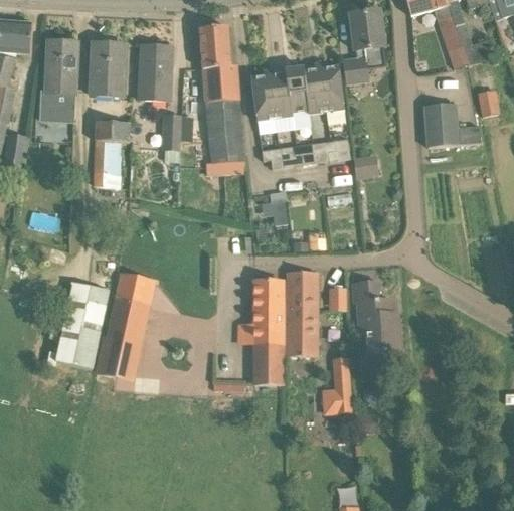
[(467,64),(447,0),(405,0),(410,15),(434,8),(454,68),(467,64)]
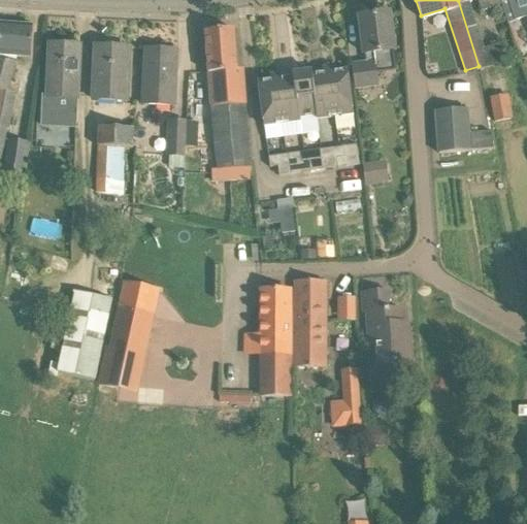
[(500,2),(499,0),(458,0),(479,66),(480,67),(489,64),(469,0),(479,0),(481,8),(500,2)]
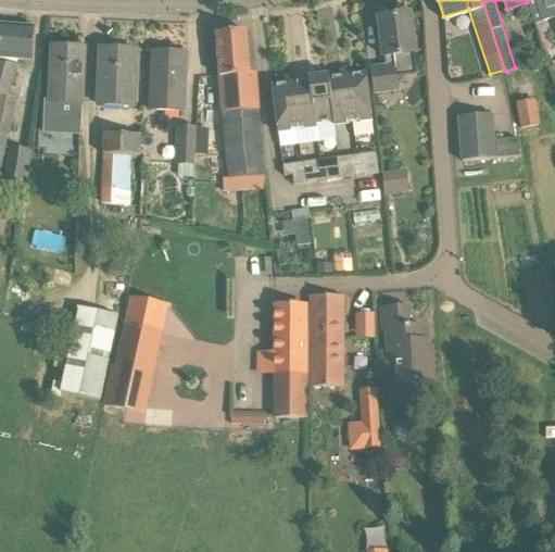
[(526,0),(527,2),(533,21),(541,19),(541,17),(554,13),(554,16),(554,0),(526,0)]
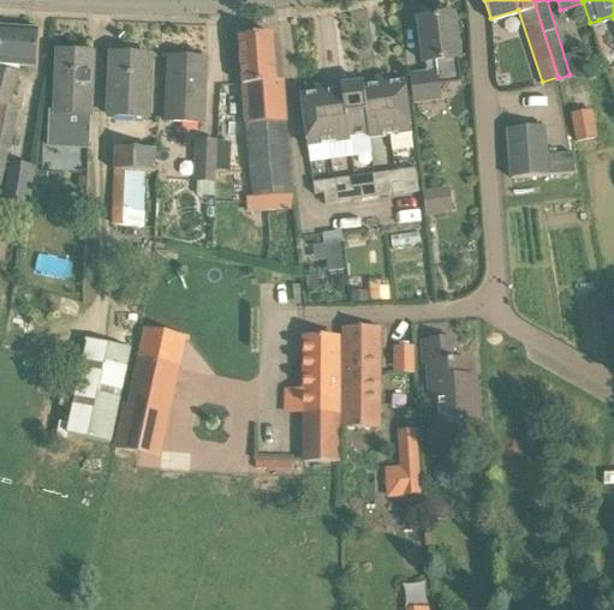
[(452,12),(418,17),(425,70),(409,71),(412,100),(441,96),(437,76),(457,73),(458,78),(459,78),(457,55),(458,55),(452,12)]
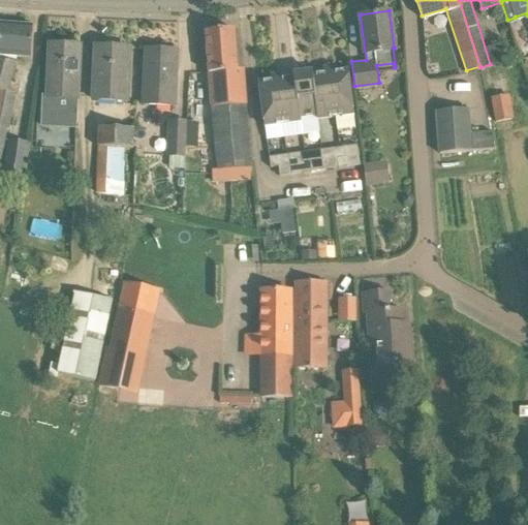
[(32,23),(0,20),(0,56),(2,56),(2,53),(30,54),(32,23)]
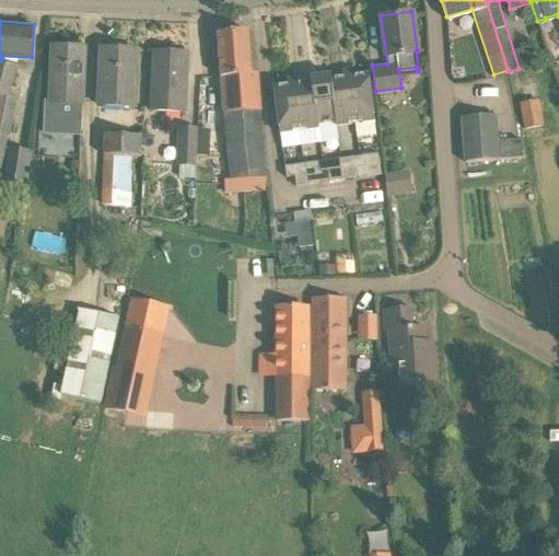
[(258,70),(256,70),(249,71),(247,29),(218,31),(224,111),(230,176),(254,175),(267,174),(258,70)]
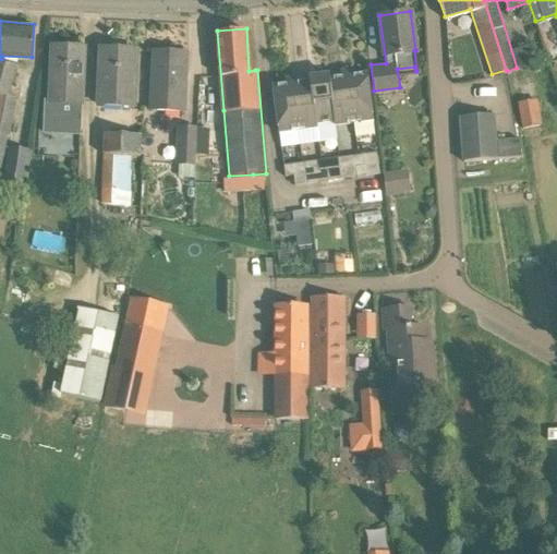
[(83,46),(52,44),(50,101),(81,104),(83,46)]
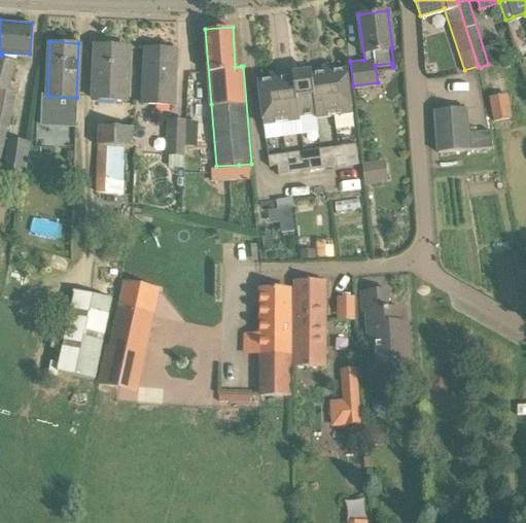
[(128,45),(95,43),(93,97),(126,98),(128,45)]
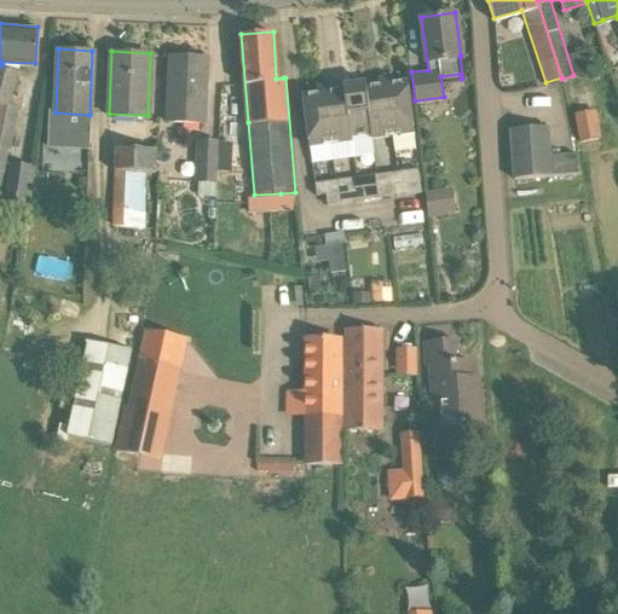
[(207,56),(169,54),(166,120),(203,121),(207,56)]
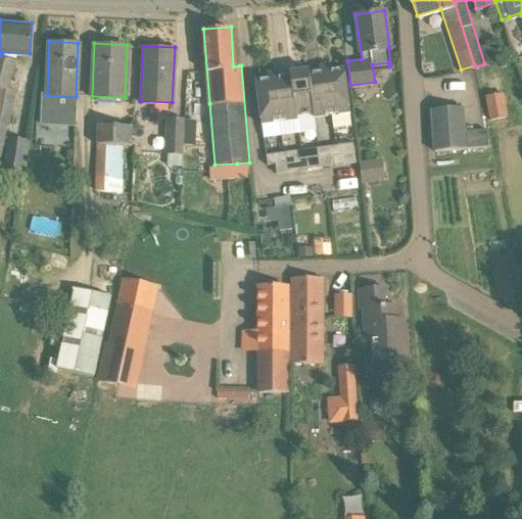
[(0,157),(1,157),(15,88),(9,88),(16,59),(0,57),(0,157)]
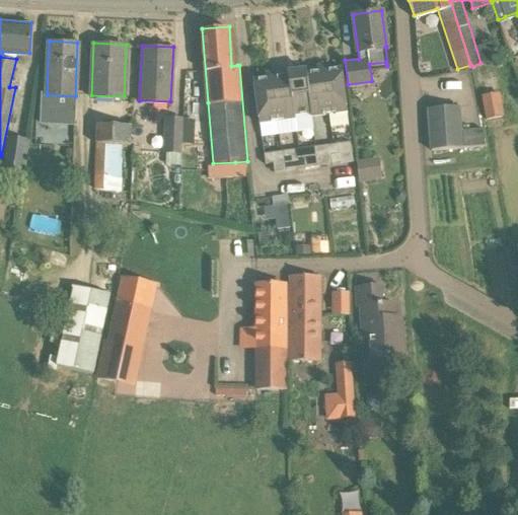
[(322,63),(321,63),(322,69),(306,71),(311,115),(328,112),(323,69),(322,63)]
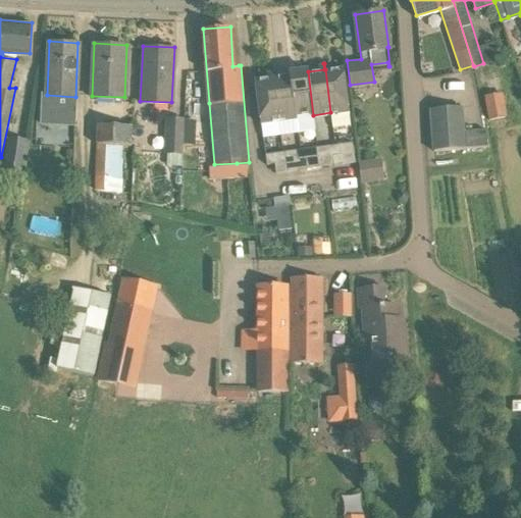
[(343,66),(329,68),(325,69),(330,112),(332,125),(350,123),(343,66)]
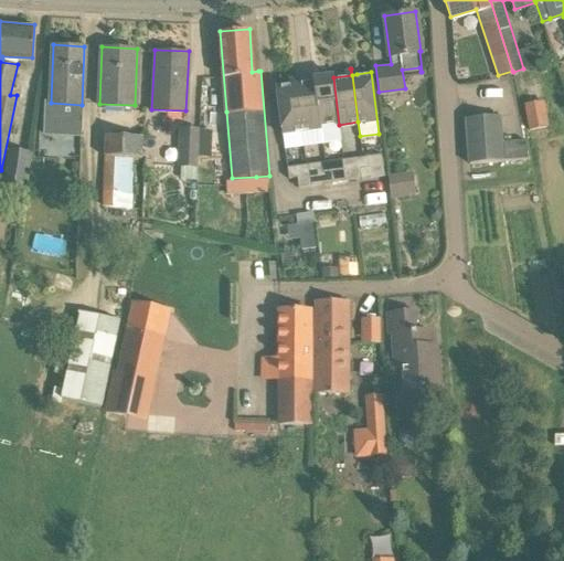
[(339,125),(333,77),(332,73),(314,76),(319,123),(320,123),(338,120),(338,125),(339,125)]
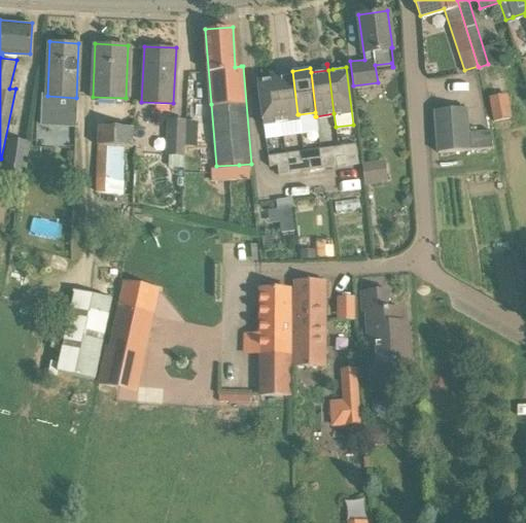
[(281,121),(275,71),(274,71),(274,77),(257,79),(263,123),(263,124),(281,121)]
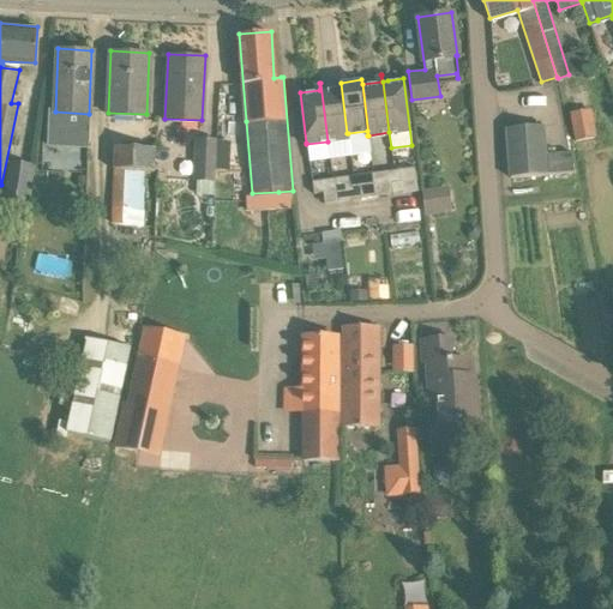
[(341,83),(340,83),(341,86),(322,90),(320,83),(328,142),(349,138),(348,133),(347,133),(341,83)]
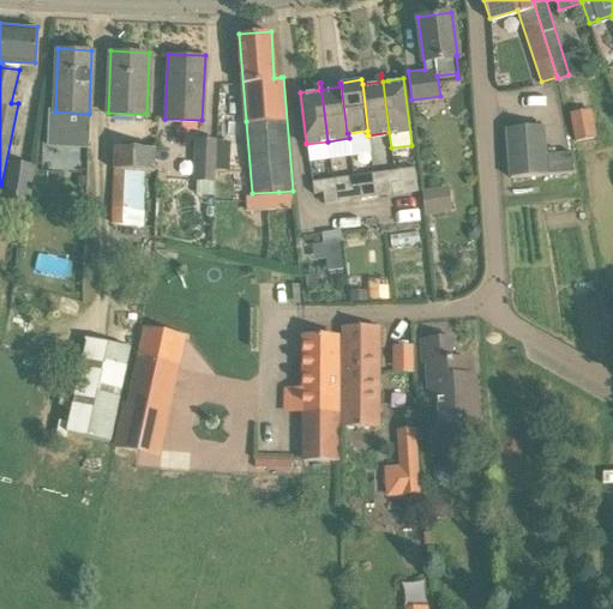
[(590,106),(569,109),(574,138),(595,134),(590,106)]
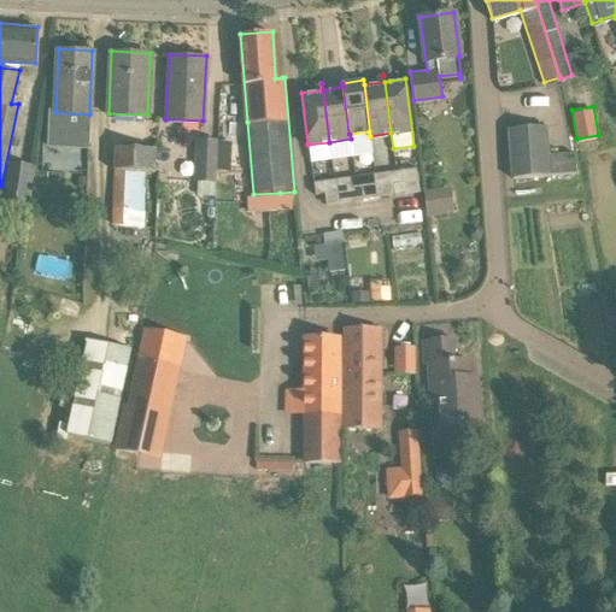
[(574,151),(550,153),(547,124),(533,125),(509,127),(512,176),(537,175),(576,171),(574,151)]
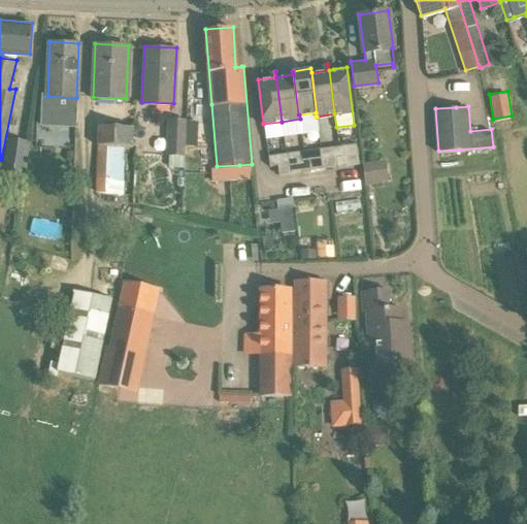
[(185,120),(168,120),(167,153),(184,153),(185,120)]
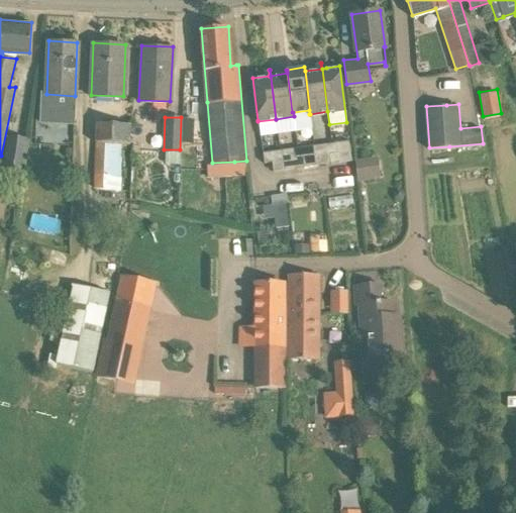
[(122,142),(130,142),(130,124),(95,123),(94,174),(93,186),(121,187),(121,181),(122,142)]
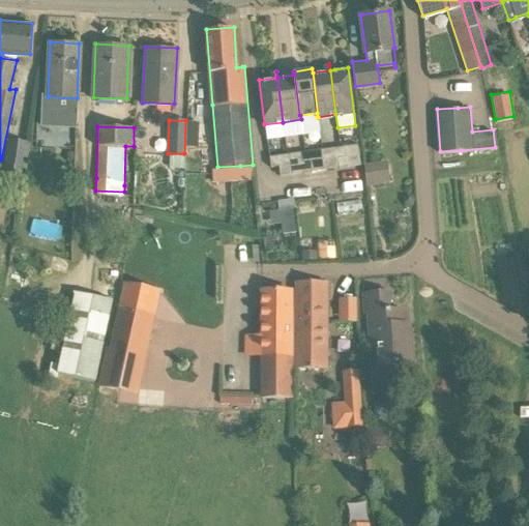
[(29,141),(7,138),(2,172),(24,175),(29,141)]
